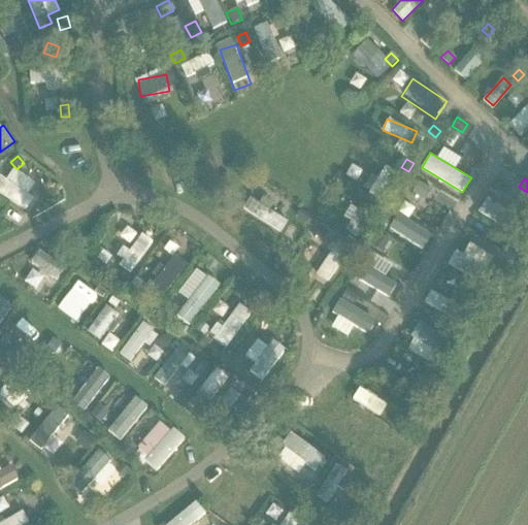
[(418,184),(413,192),(423,199),(428,190),(418,184)]
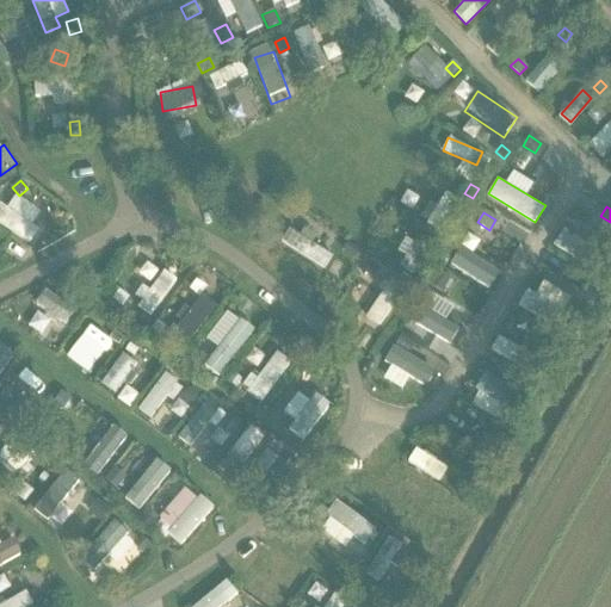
[(586,260),(594,246),(562,227),(554,241),(586,260)]
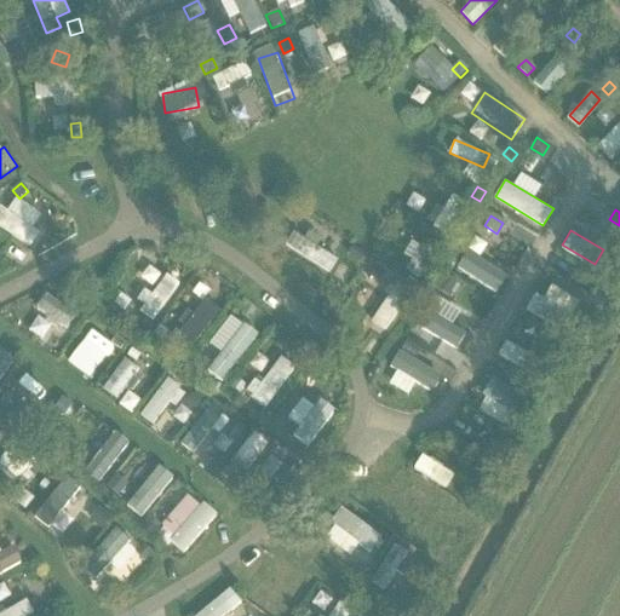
[(417,236),(401,265),(422,276),(437,247),(417,236)]
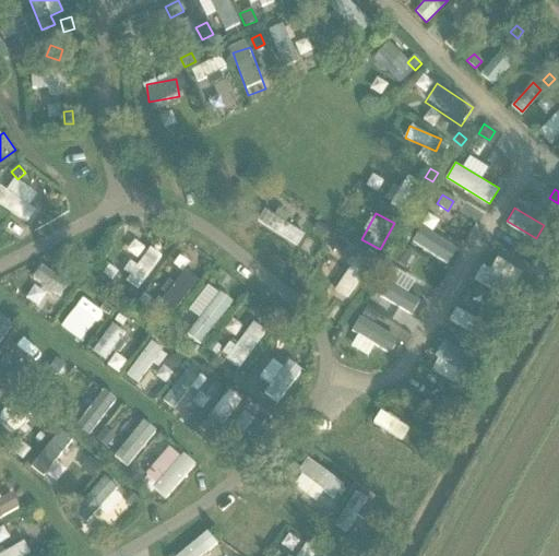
[(317,221),(312,226),(325,236),(330,229),(317,221)]
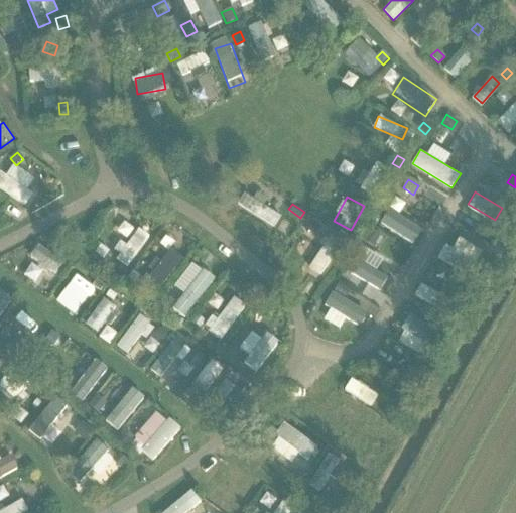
[(311,222),(306,230),(314,234),(319,226),(311,222)]
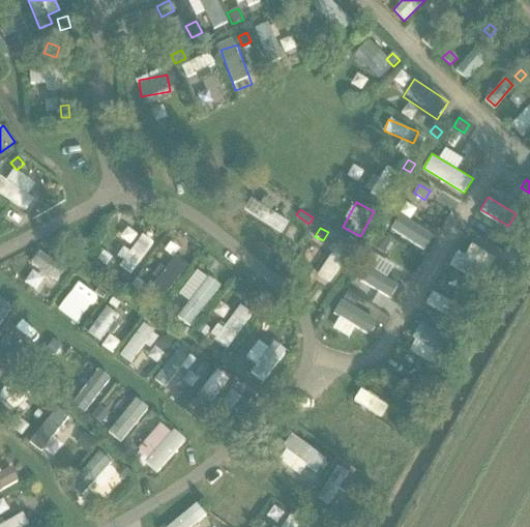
[(141,232),(121,266),(134,273),(153,239),(141,232)]
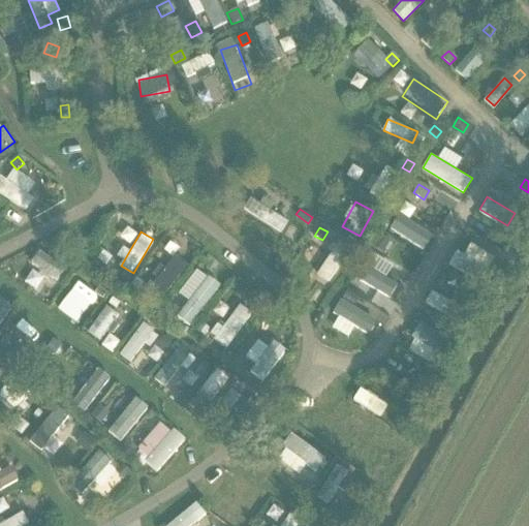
[(379,234),(372,246),(381,252),(390,240),(379,234)]
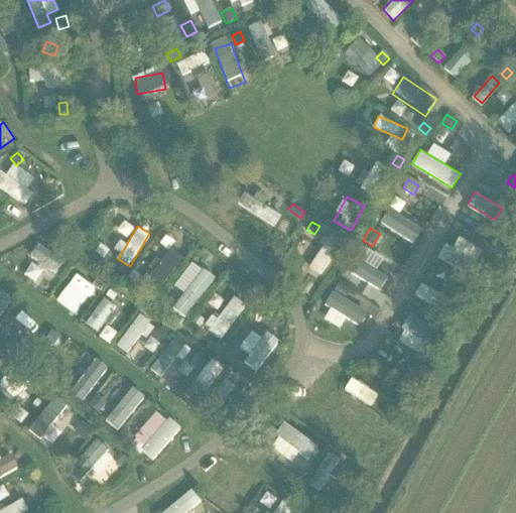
[(335,260),(348,238),(334,230),(313,263),(323,268),(329,257),(335,260)]
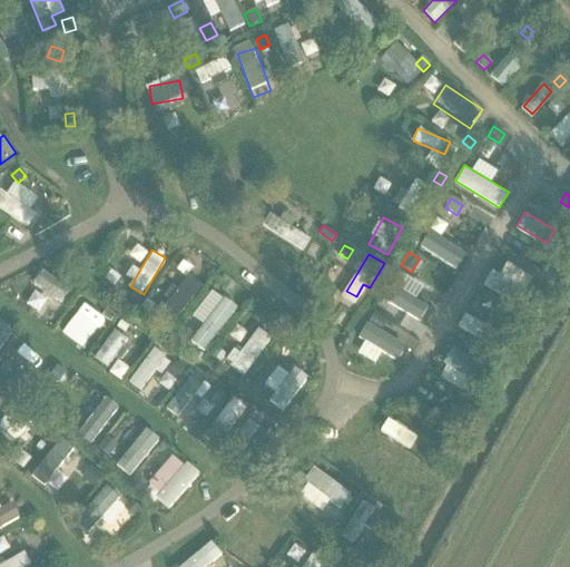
[(547,260),(539,273),(556,283),(563,270),(547,260)]
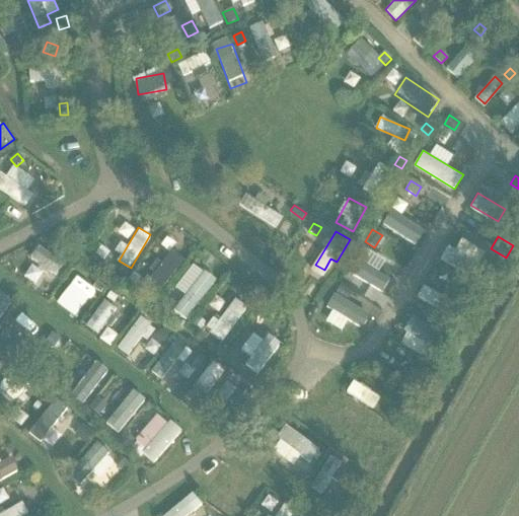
[(448,244),(440,256),(476,281),(485,268),(448,244)]
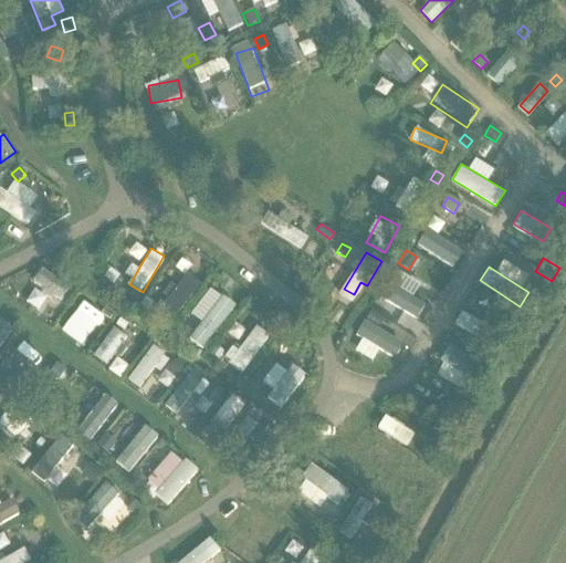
[(108,268),(102,275),(112,282),(117,274),(108,268)]
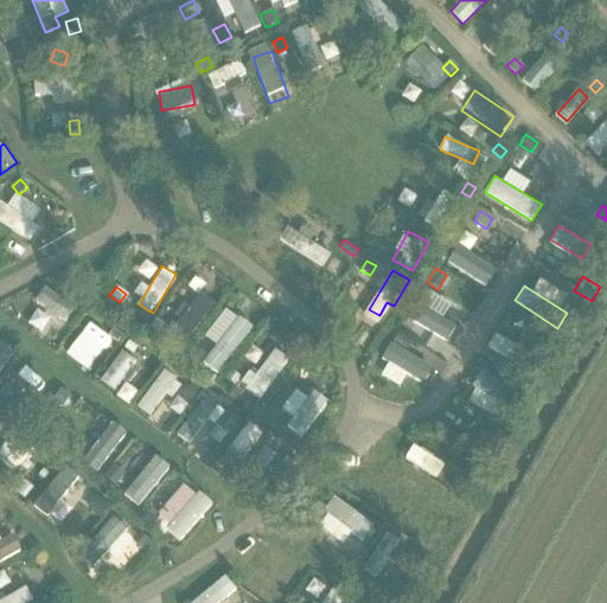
[(80,294),(75,301),(83,308),(88,300),(80,294)]
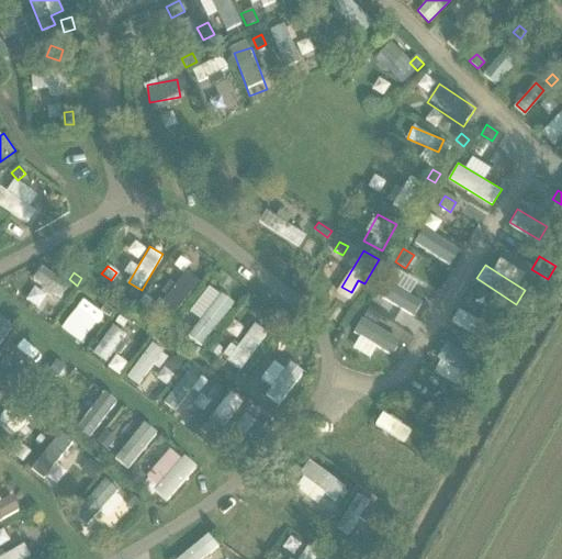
[(132,289),(126,297),(134,302),(139,294),(132,289)]
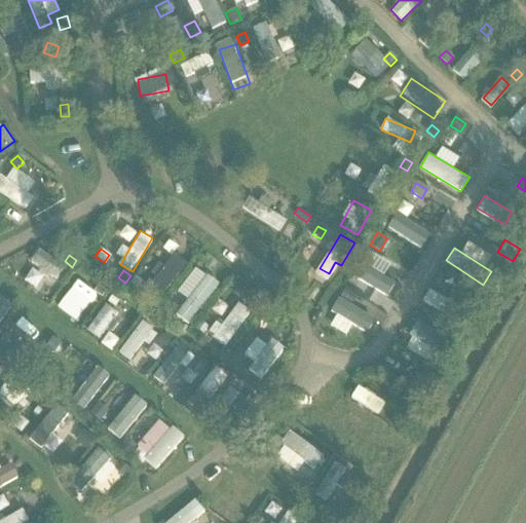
[(192,294),(180,309),(189,318),(217,287),(199,271),(184,288),(192,294)]
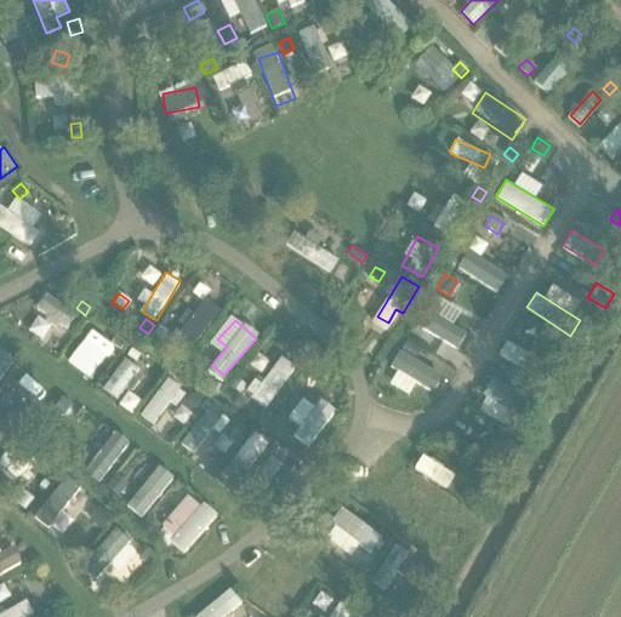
[(160,325),(152,336),(160,342),(169,332),(160,325)]
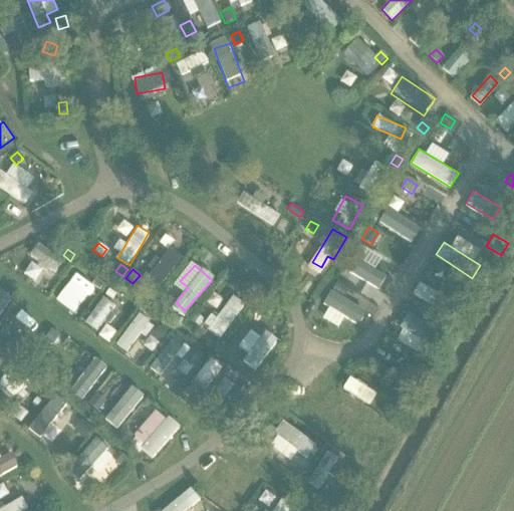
[(95,279),(91,284),(98,290),(102,284),(95,279)]
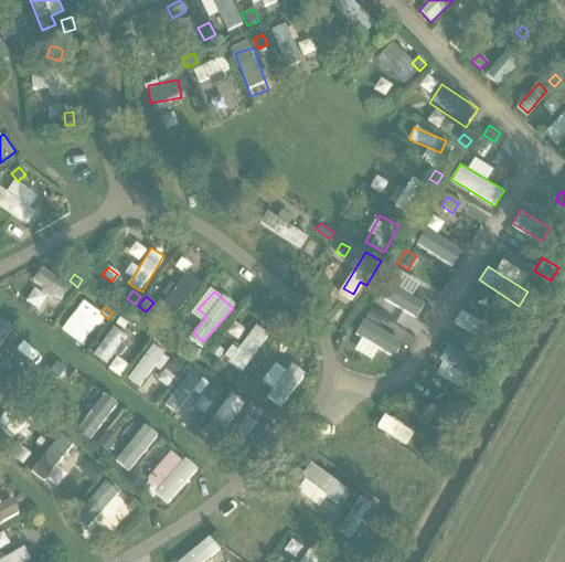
[(492,341),(498,328),(459,310),(454,324),(492,341)]
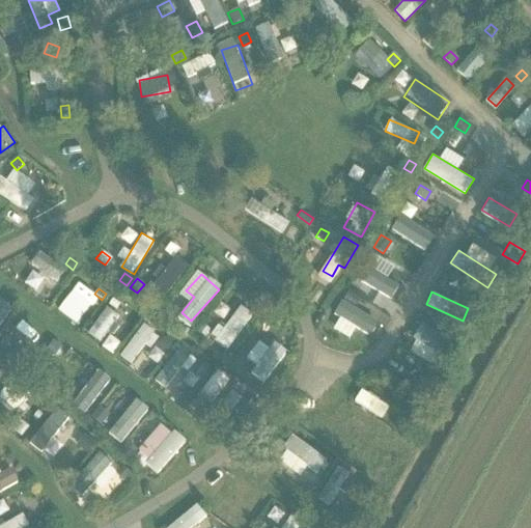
[(347,293),(343,299),(354,306),(358,299),(347,293)]
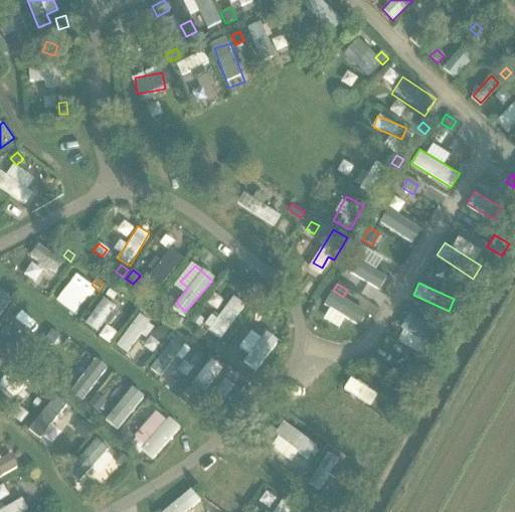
[(463,285),(458,292),(466,297),(471,290),(463,285)]
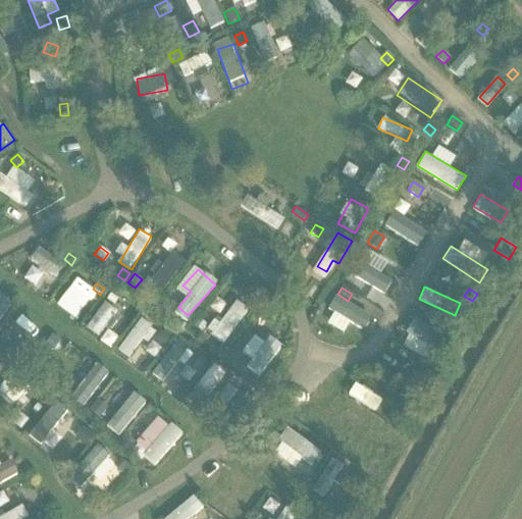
[(110,293),(106,298),(112,303),(116,297),(110,293)]
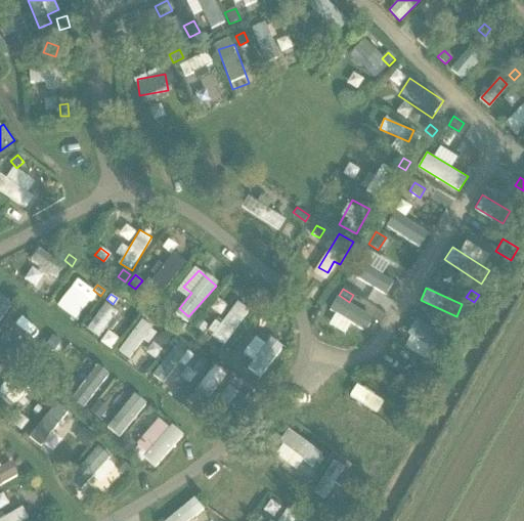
[(227,343),(249,307),(234,299),(213,335),(227,343)]
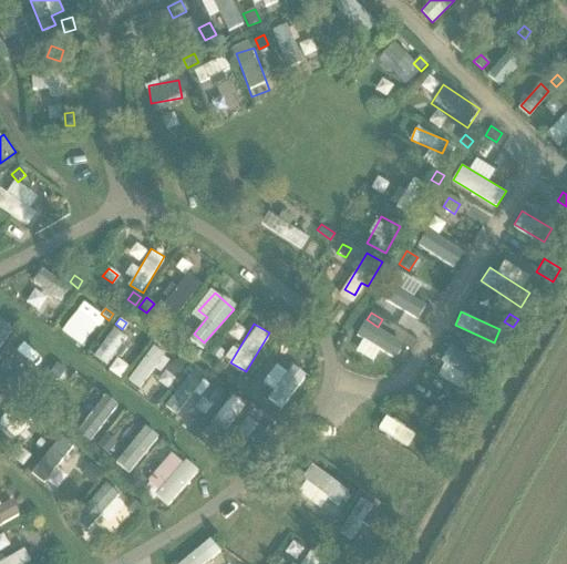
[(95,355),(107,363),(126,337),(113,328),(95,355)]
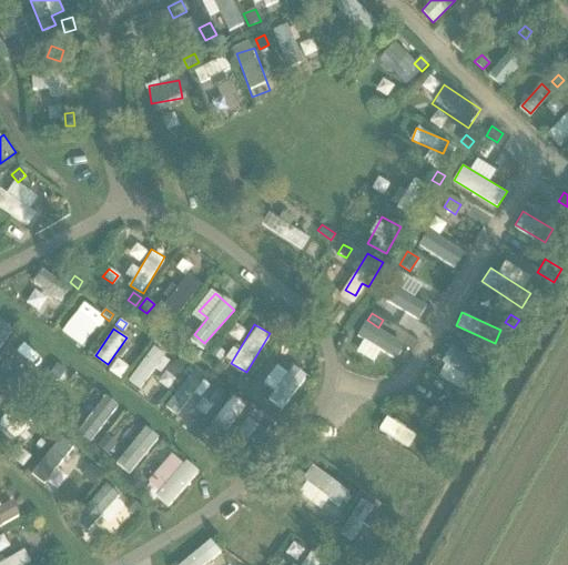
[(374,362),(382,347),(361,336),(353,350),(374,362)]
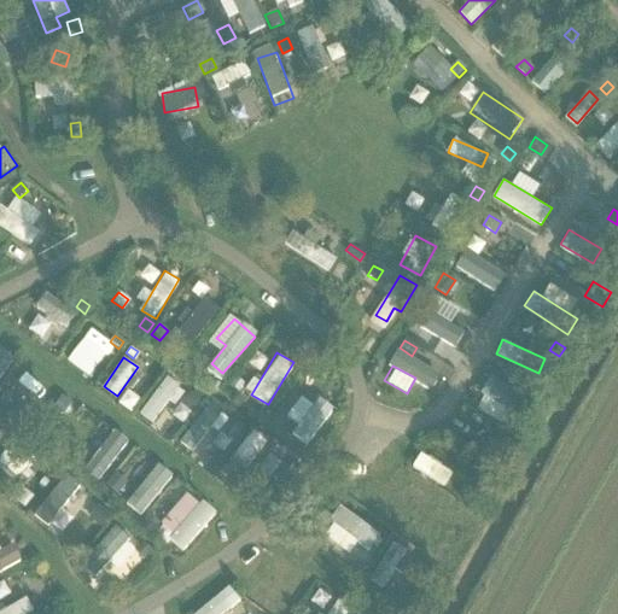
[(503,422),(522,392),(491,375),(474,407),(503,422)]
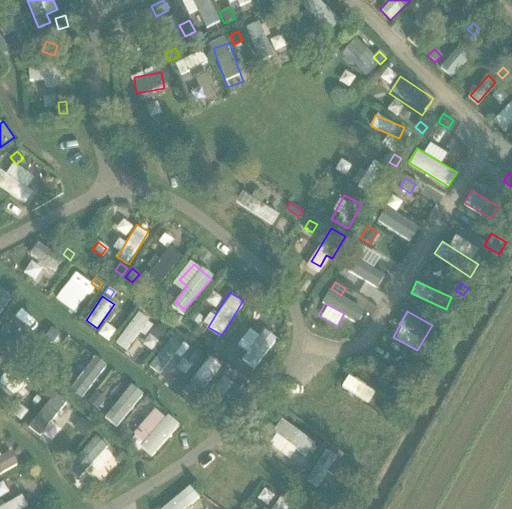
[(194,312),(189,318),(195,323),(200,317),(194,312)]
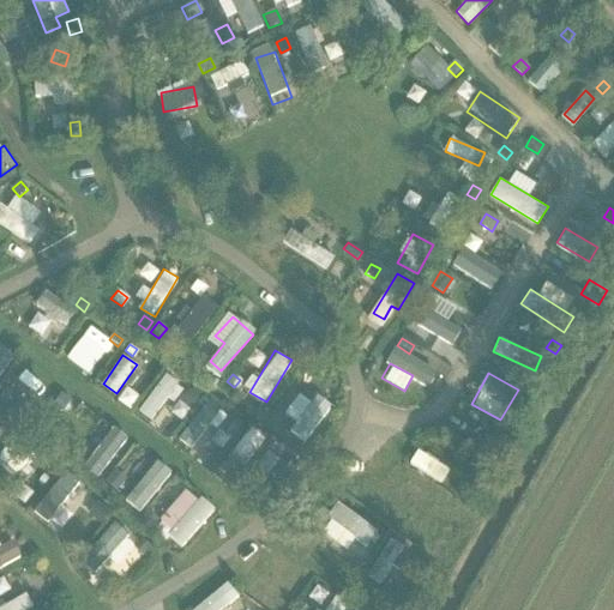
[(132,408),(139,394),(125,385),(116,398),(132,408)]
